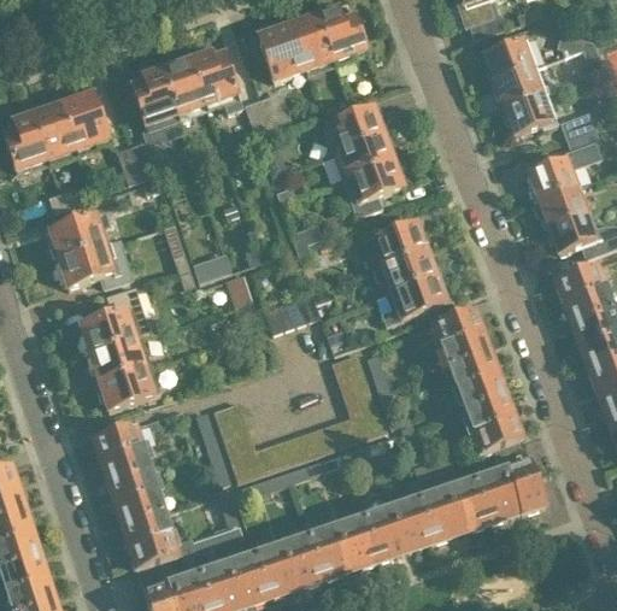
[(460,0),(464,11),(493,0),(460,0)]
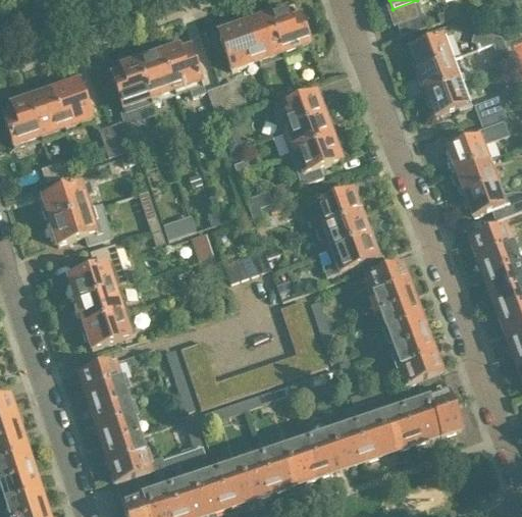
[(448,9),(450,17),(460,14),(457,5),(448,9)]
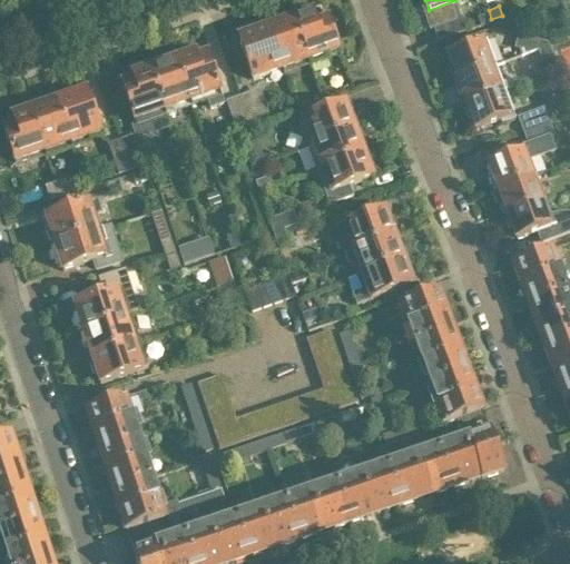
[(292,16),(307,58),(337,47),(327,16),(316,20),(312,9),(292,16)]
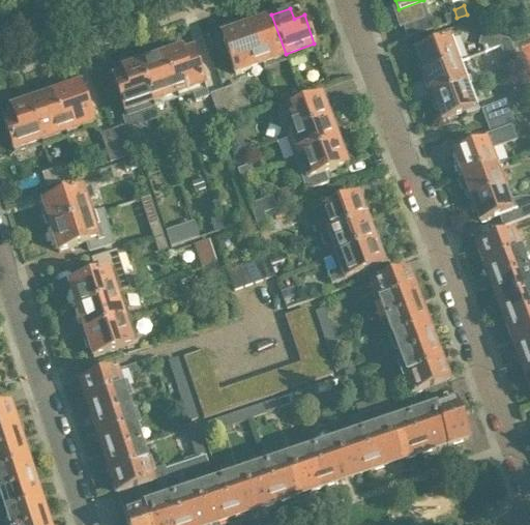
[(457,18),(454,9),(443,13),(446,22),(457,18)]
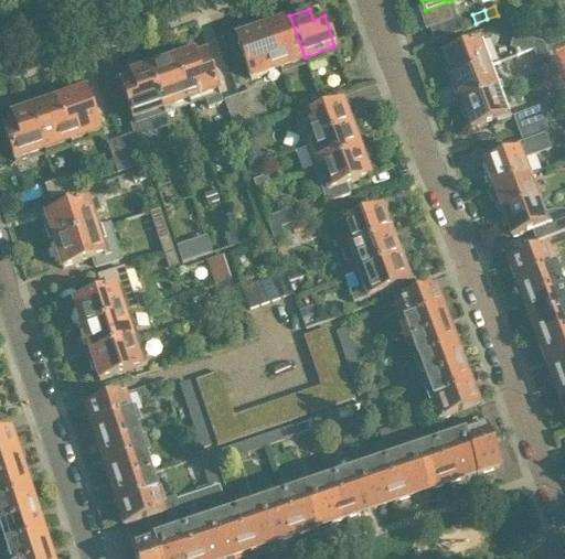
[(429,24),(434,38),(461,28),(457,14),(429,24)]
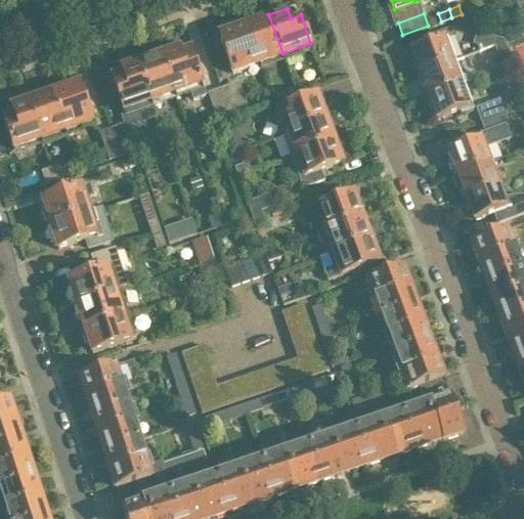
[(258,61),(282,53),(268,14),(258,18),(254,15),(244,19),(258,61)]
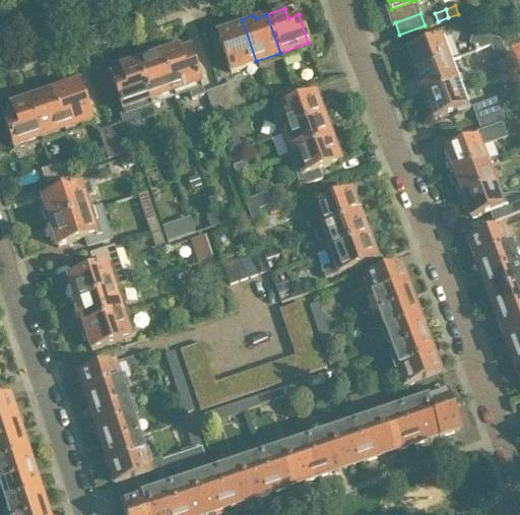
[(231,70),(256,61),(242,19),(232,22),(230,26),(217,31),(231,70)]
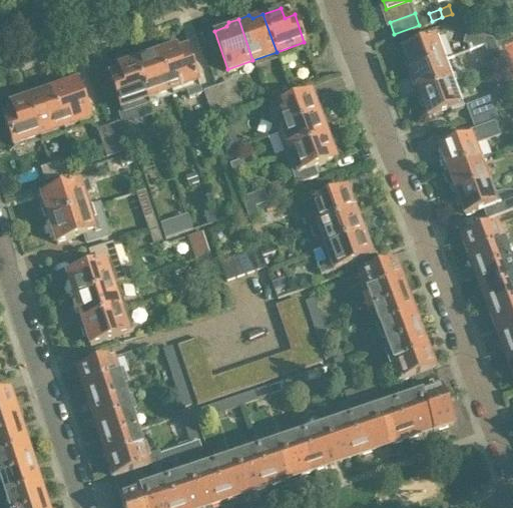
[(486,44),(496,41),(493,35),(466,27),(463,39),(467,40),(469,47),(485,41),(486,44)]
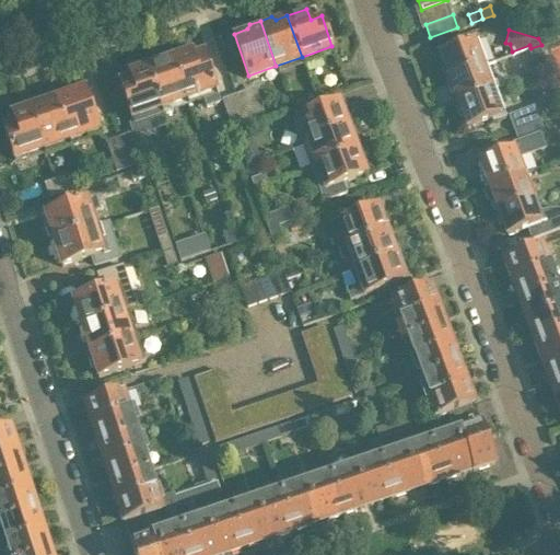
[(440,50),(444,62),(442,65),(445,76),(487,60),(477,36),(440,50)]
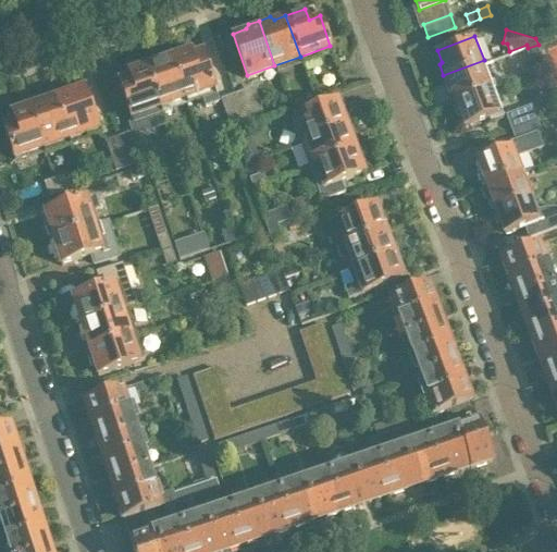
[(539,45),(528,48),(533,65),(544,61),(539,45)]
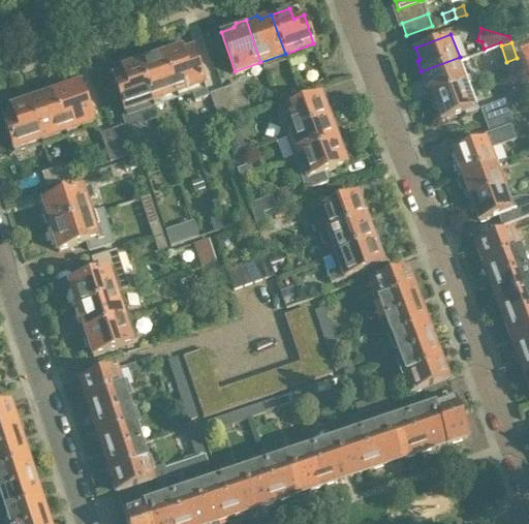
[(162,52),(176,92),(204,82),(191,47),(181,51),(180,45),(162,52)]
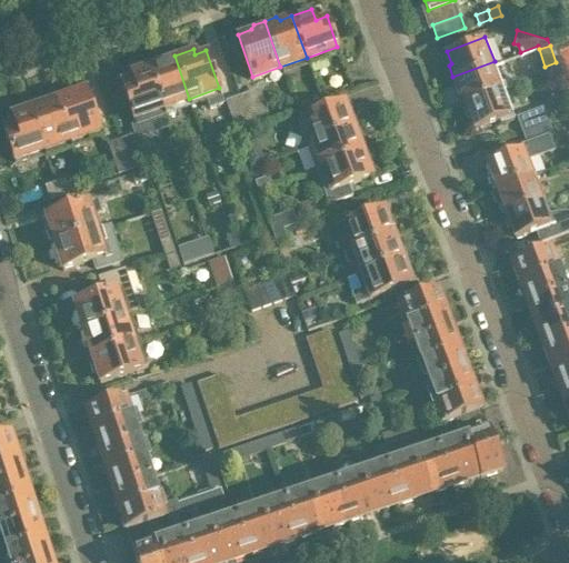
[(163,108),(189,99),(175,56),(173,56),(170,53),(161,57),(159,61),(148,64),(163,108)]
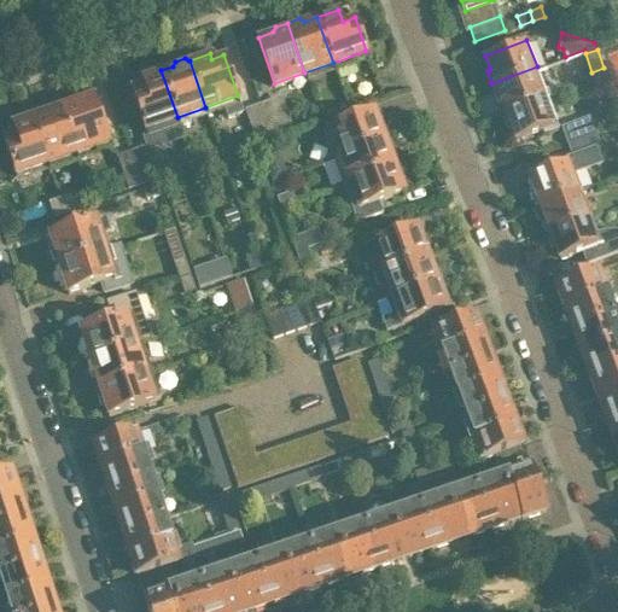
[(544,86),(537,66),(491,83),(497,98),(501,99),(506,110),(547,94),(547,93),(551,92),(547,85),(544,86)]
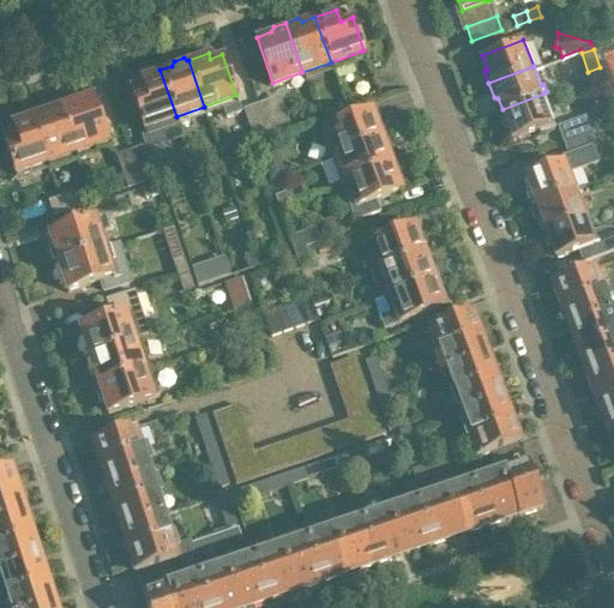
[(144,127),(176,116),(160,70),(142,77),(143,83),(131,86),(144,127)]
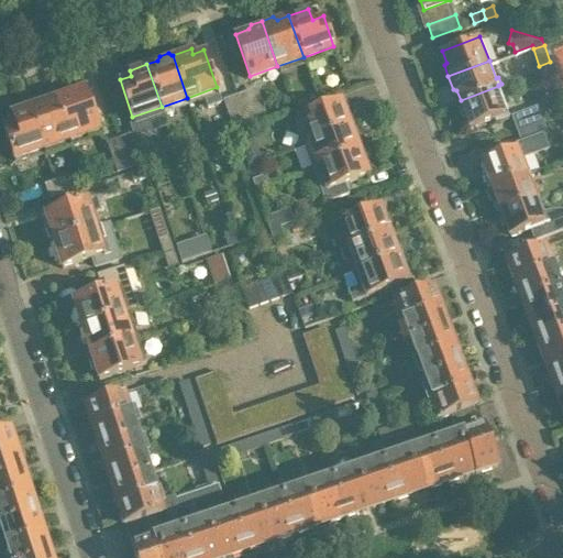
[(236,93),(246,119),(266,112),(256,85),(236,93)]
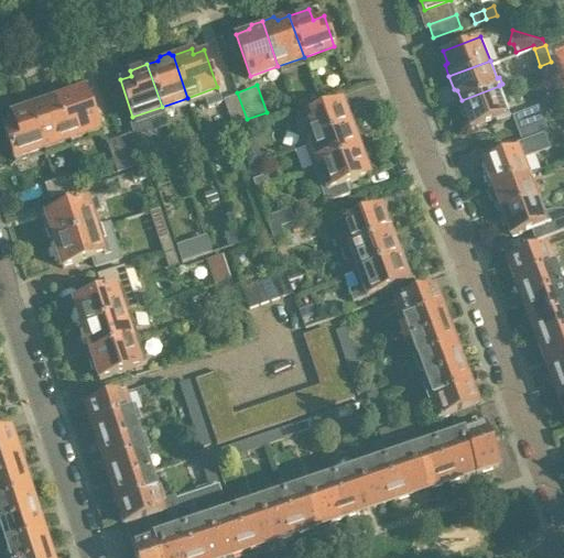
[(85,86),(69,91),(66,88),(53,94),(69,139),(99,129),(85,86)]
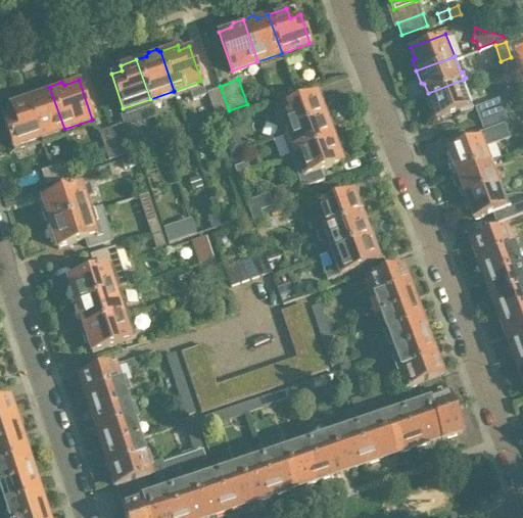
[(428,93),(429,96),(426,98),(429,105),(432,106),(436,116),(459,108),(460,111),(473,106),(463,80),(428,93)]
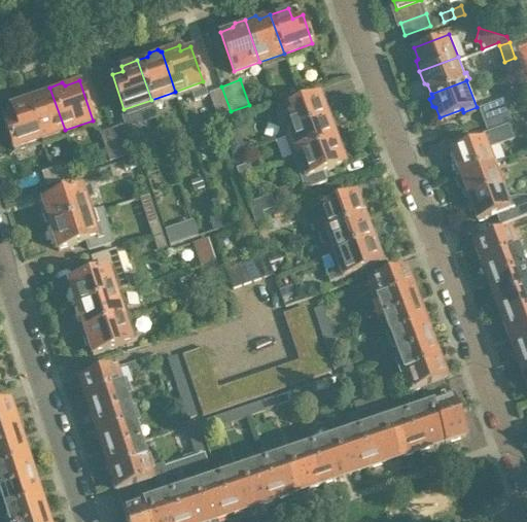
[(231,111),(221,87),(209,91),(218,115),(231,111)]
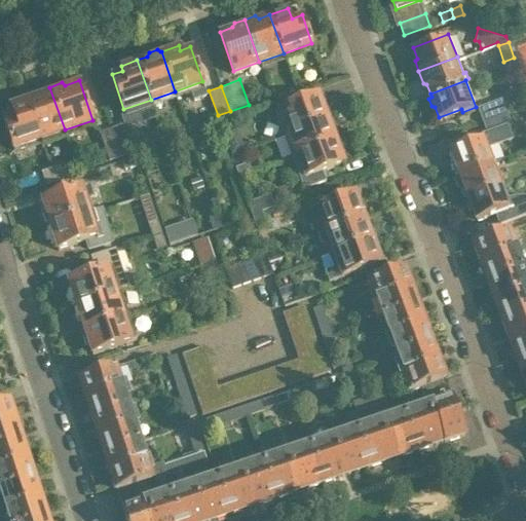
[(40,138),(65,129),(49,87),(39,90),(37,95),(27,99),(40,138)]
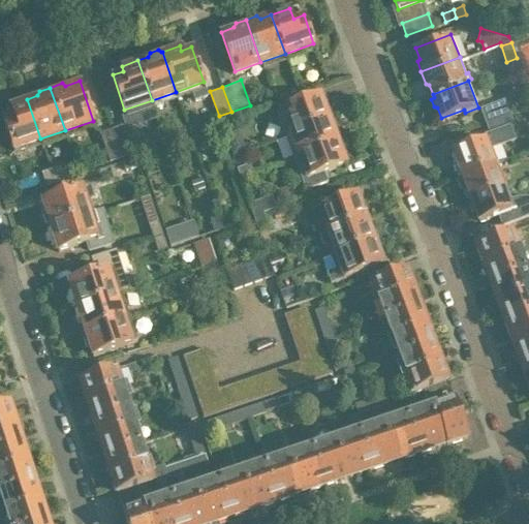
[(289,131),(333,115),(330,104),(323,102),(320,94),(281,109),(289,131)]
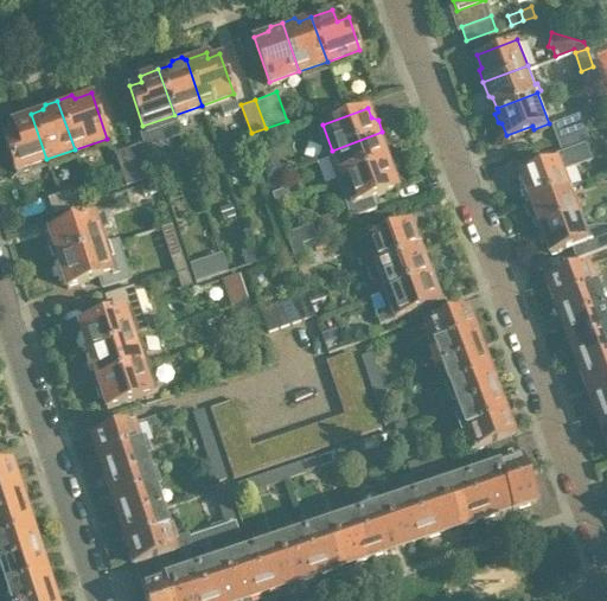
[(579,112),(583,123),(592,120),(587,108),(579,112)]
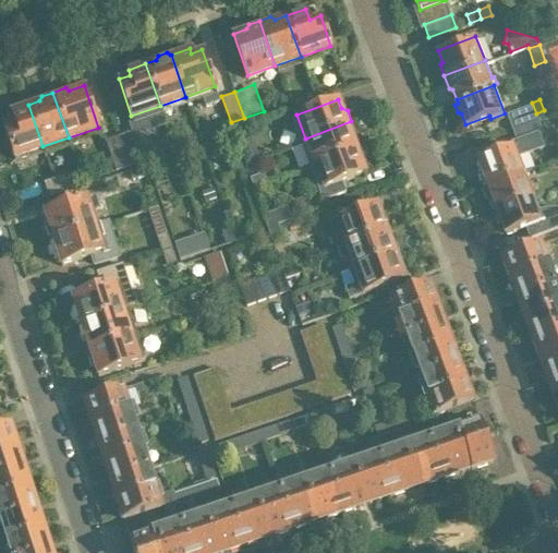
[(512,124),(537,116),(536,113),(532,103),(507,111),(512,124)]
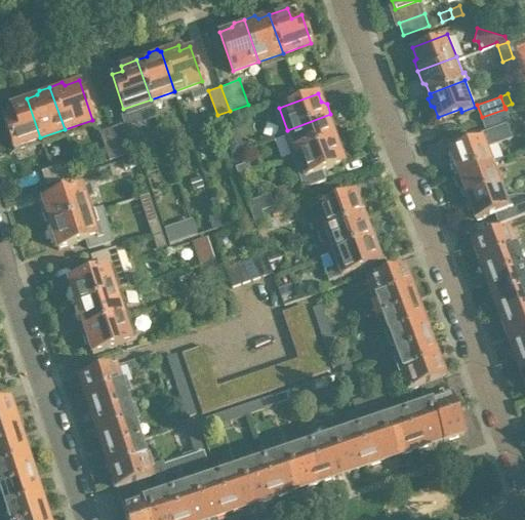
[(13,147),(40,137),(27,98),(11,104),(14,115),(4,118),(13,147)]
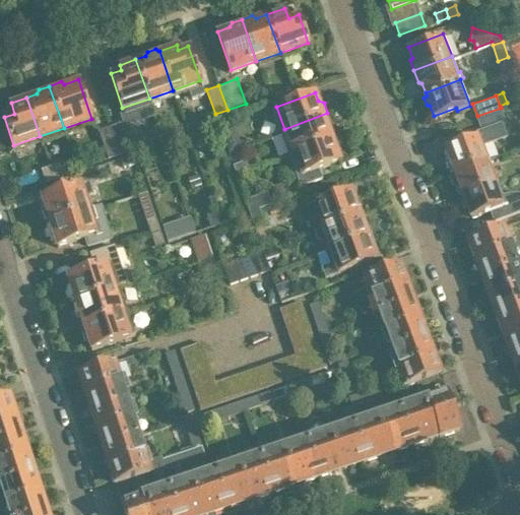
[(478,134),(456,142),(445,146),(449,157),(447,158),(450,167),(453,167),(454,170),(486,157),(481,143),(507,135),(502,122),(506,121),(501,108),(477,116),(481,127),(476,129),(478,134)]
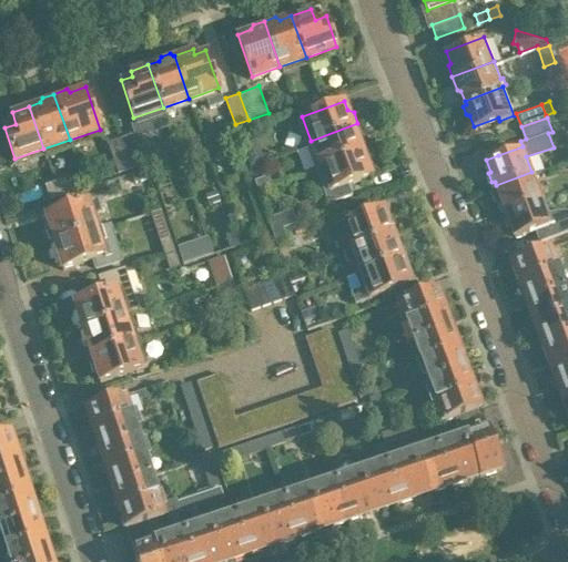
[(250,123),(236,129),(240,138),(253,133),(250,123)]
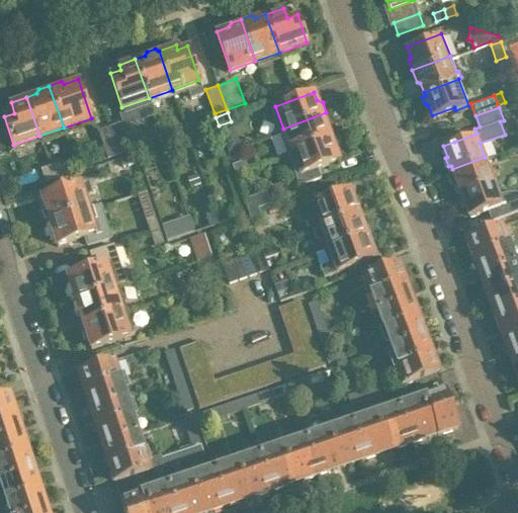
[(331,123),(326,112),(283,129),(291,150),(330,136),(328,129),(331,123)]
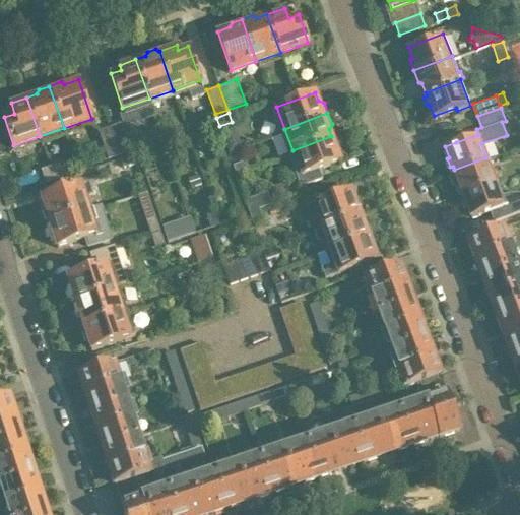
[(111,124),(120,151),(132,147),(123,120),(111,124)]
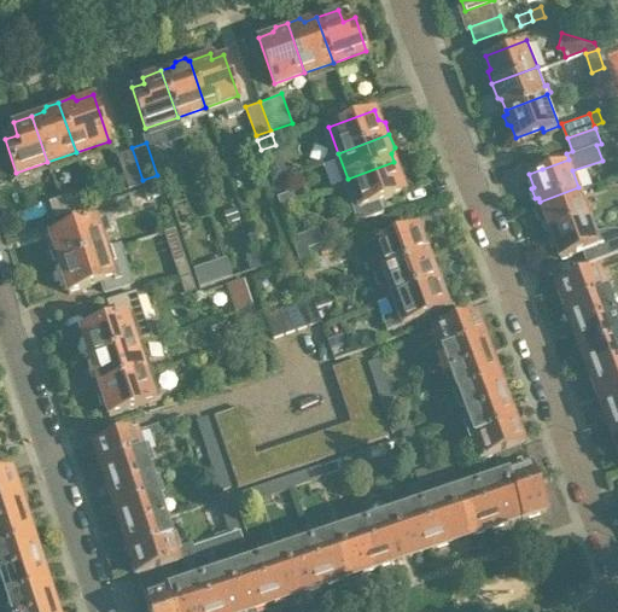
[(143,180),(132,147),(117,153),(128,185),(143,180)]
